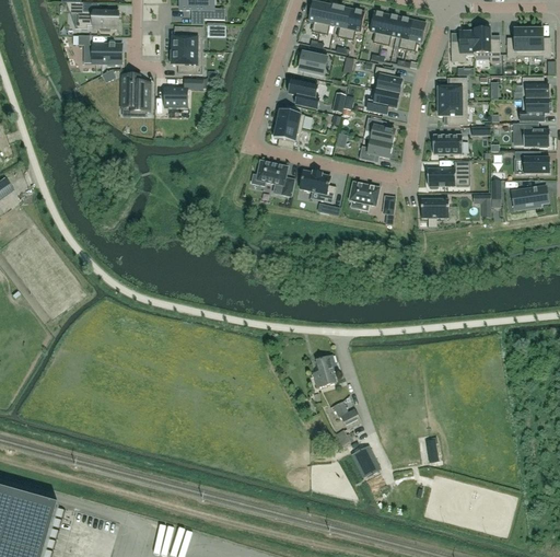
[(98,10),(98,1),(83,1),(80,1),(66,0),(69,10),(78,11),(78,26),(81,26),(81,27),(86,27),(86,24),(93,24),(93,25),(100,25),(100,28),(109,28),(109,26),(117,26),(117,18),(118,18),(118,11),(98,10)]
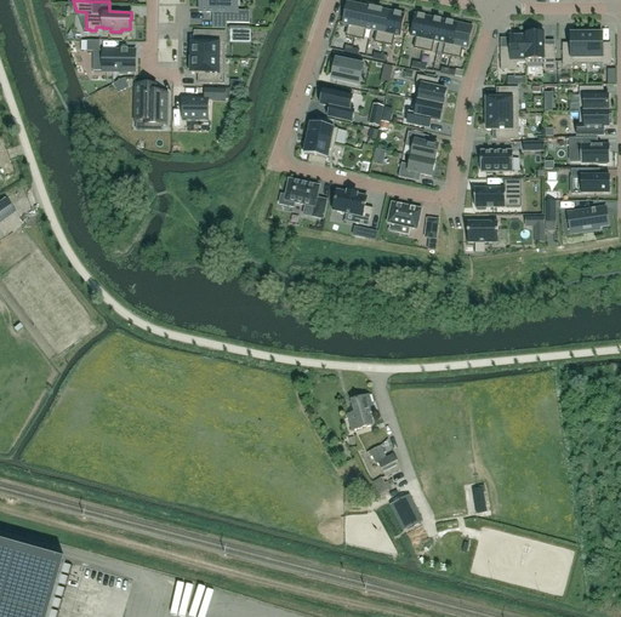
[(199,0),(199,4),(199,10),(206,10),(226,10),(226,20),(249,20),(249,9),(238,9),(237,0),(199,0)]
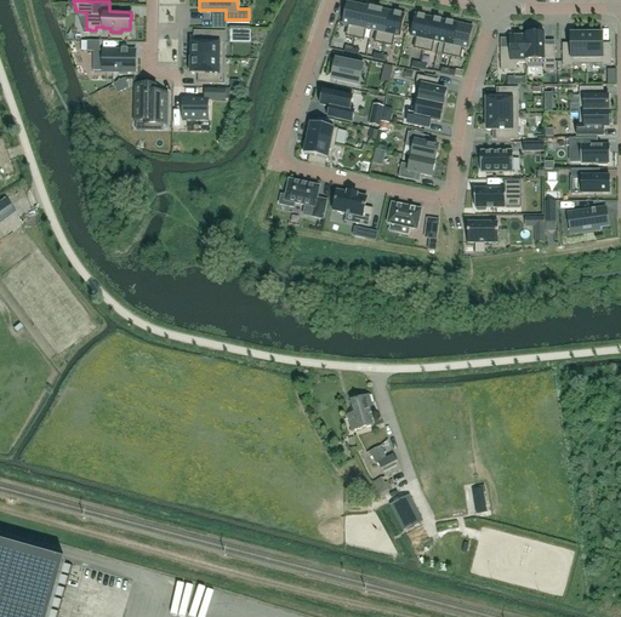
[(345,33),(354,35),(360,3),(351,0),(346,0),(341,21),(347,22),(345,33)]
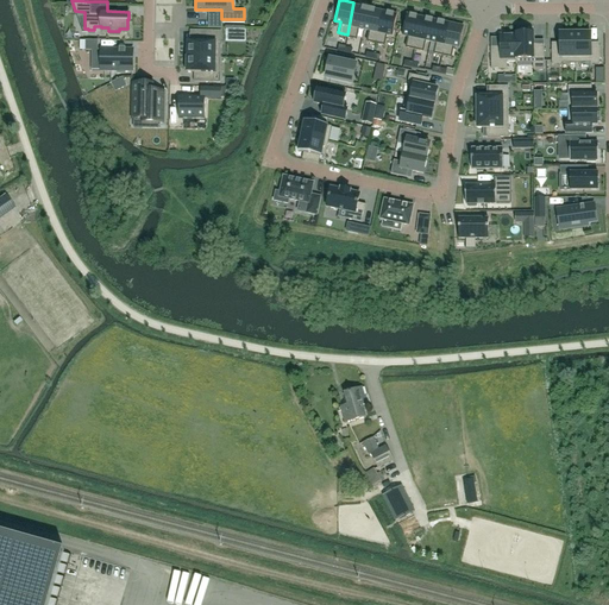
[(363,26),(368,5),(353,2),(350,24),(347,35),(356,36),(358,25),(363,26)]
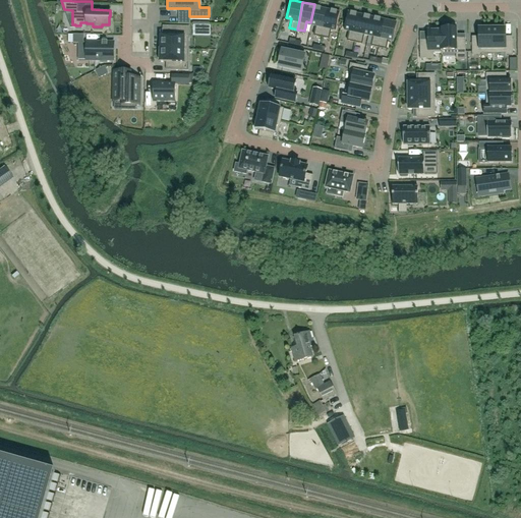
[(313,33),(321,35),(327,7),(314,4),(310,22),(315,23),(313,33)]
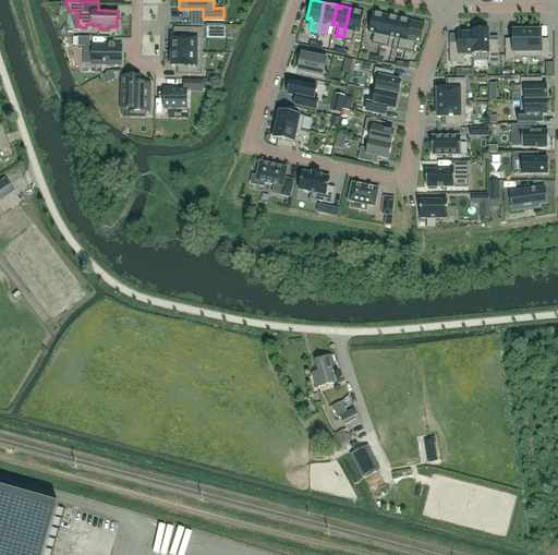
[(164,8),(164,20),(183,20),(183,9),(164,8)]
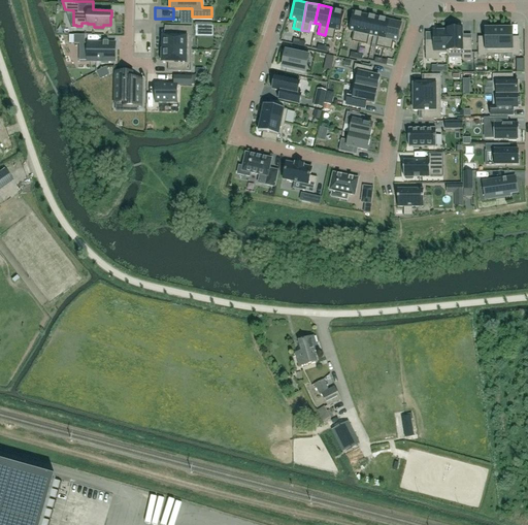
[(343,9),(331,7),(327,26),(325,34),(333,36),(334,27),(339,28),(343,9)]
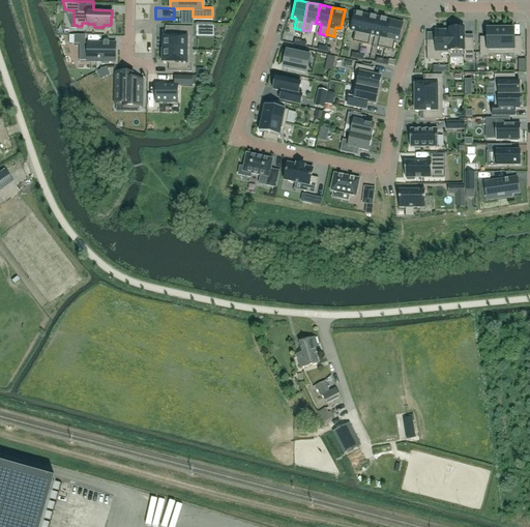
[(352,38),(360,40),(366,12),(353,9),(349,28),(354,29),(352,38)]
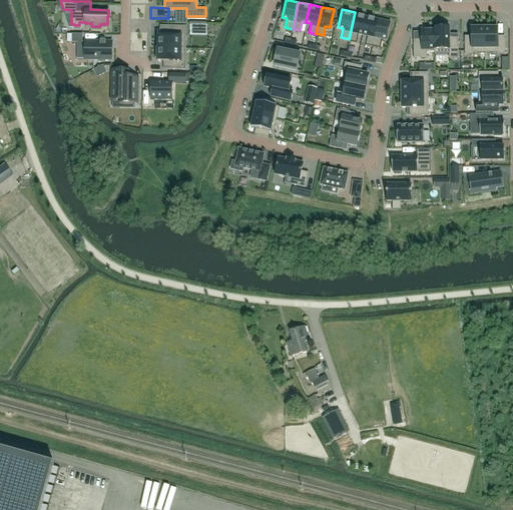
[(362,32),(366,14),(355,12),(349,39),(356,40),(358,31),(362,32)]
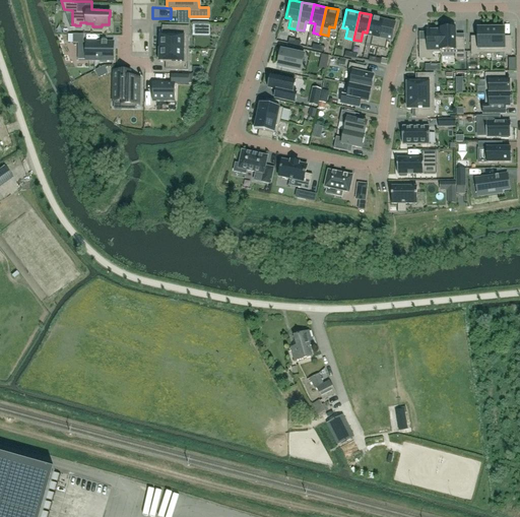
[(379,36),(383,17),(371,14),(367,33),(365,42),(373,44),(375,35),(379,36)]
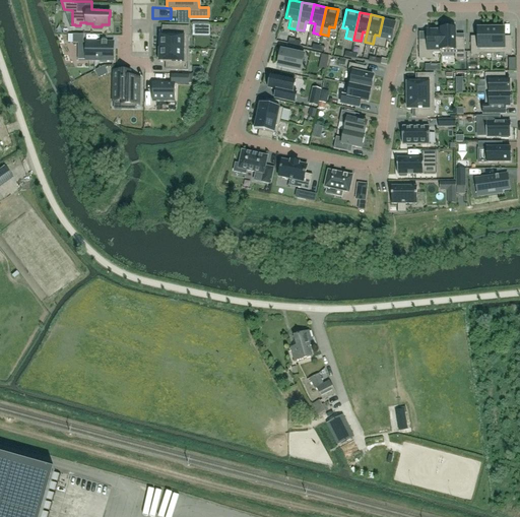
[(395,19),(383,17),(379,36),(377,45),(385,46),(386,37),(391,38),(395,19)]
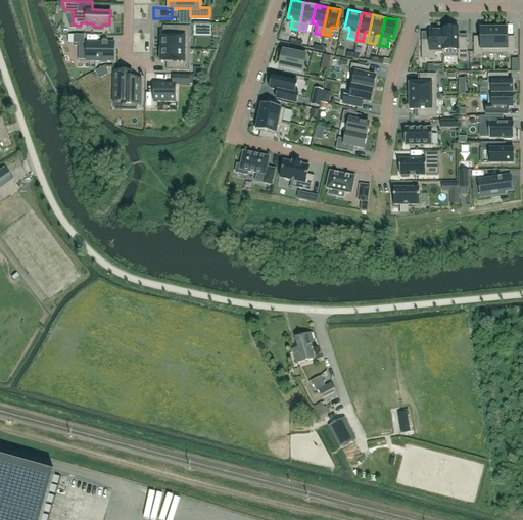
[(159,46),(189,47),(189,24),(175,24),(175,33),(159,33),(159,34),(158,34),(157,41),(159,41),(159,46)]
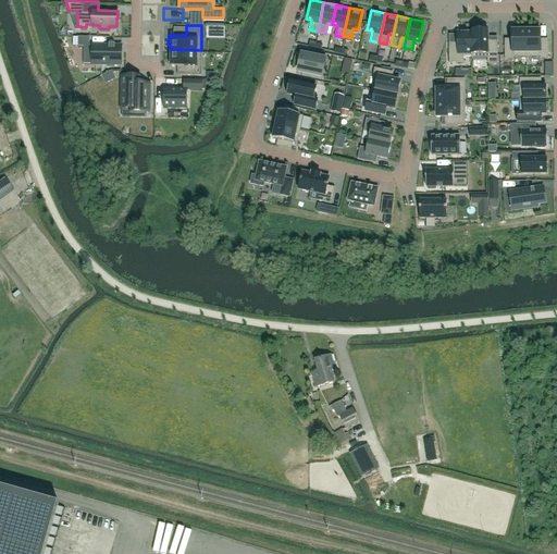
[(512,54),(525,54),(525,27),(523,27),(523,25),(514,25),(514,27),(511,27),(511,39),(504,39),(504,57),(512,57),(512,54)]
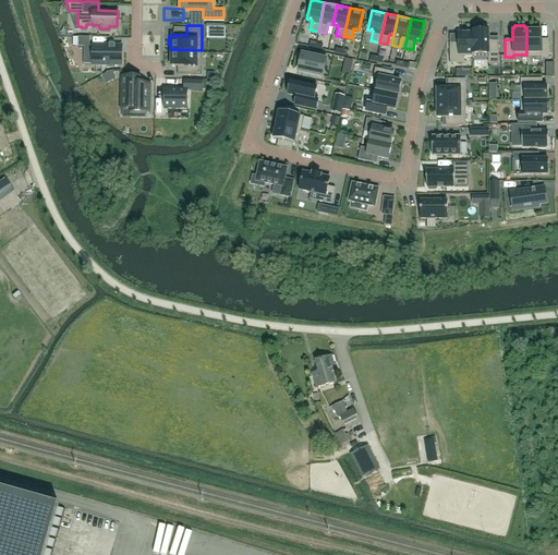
[(526,27),(526,55),(540,55),(541,57),(548,57),(548,39),(541,39),(541,27),(538,27),(538,25),(529,25),(529,27),(526,27)]
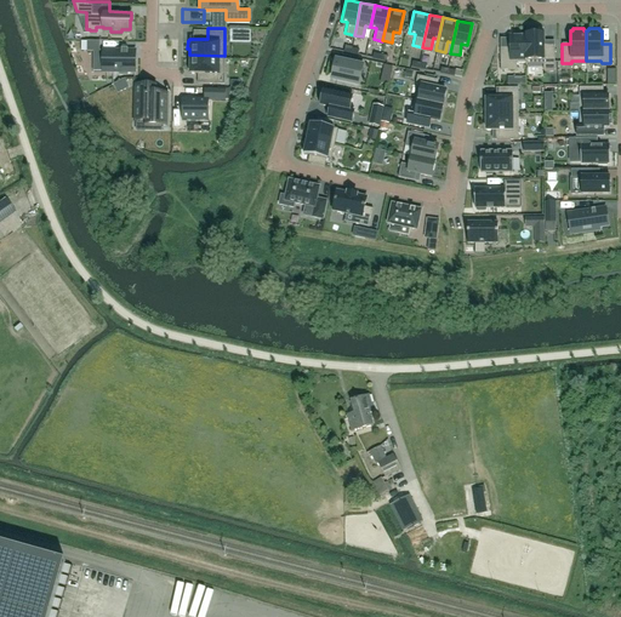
[(525,32),(525,33),(525,60),(525,61),(542,61),(542,67),(554,67),(554,41),(543,41),(543,32),(540,32),(540,29),(529,29),(529,32),(525,32)]
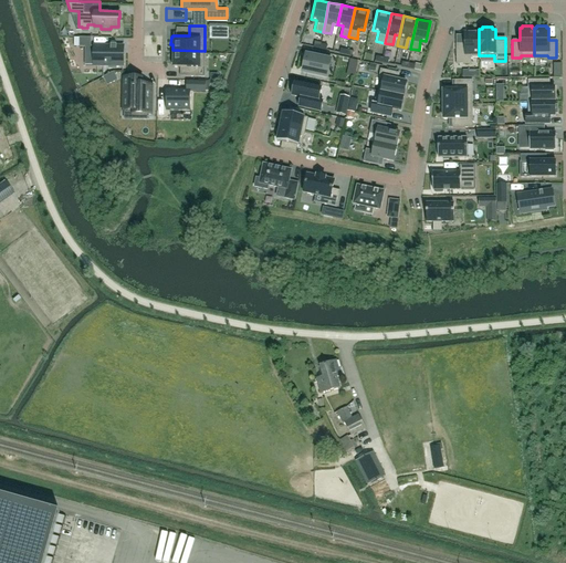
[(479,54),(479,30),(464,30),(464,39),(462,40),(456,40),(456,62),(470,61),(470,54),(479,54)]
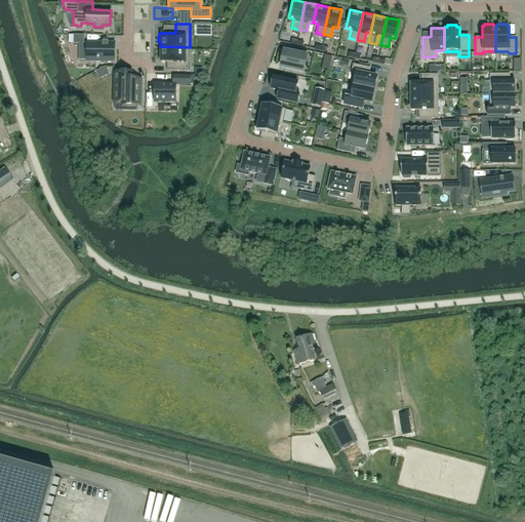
[(73,41),(83,41),(83,33),(73,33),(73,41)]
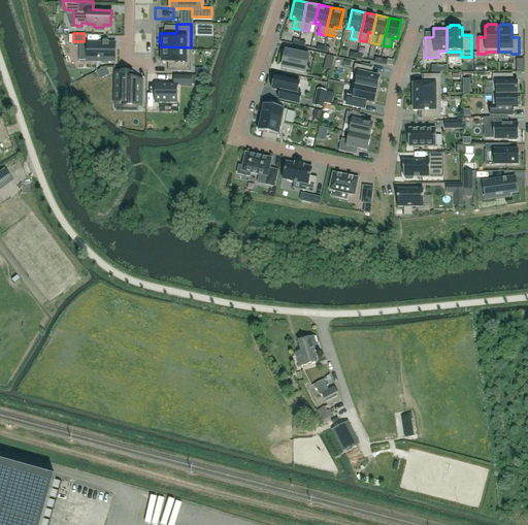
[(108,61),(108,59),(114,59),(114,47),(112,47),(112,40),(108,40),(108,38),(103,38),(103,40),(87,39),(87,48),(89,48),(88,59),(100,59),(100,60),(108,61)]
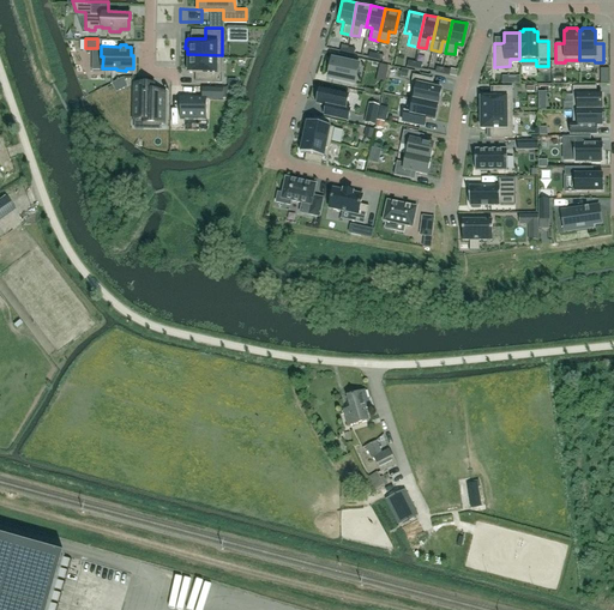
[(356,62),(357,56),(342,53),(341,59),(332,58),(329,76),(353,80),(357,62),(356,62)]
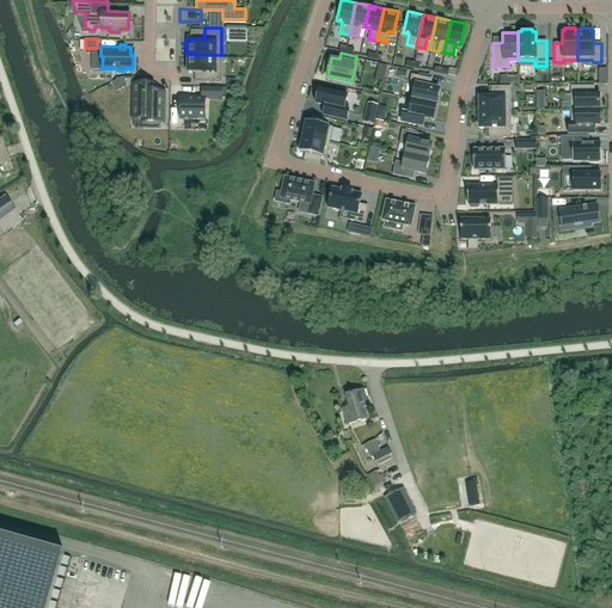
[(221,55),(187,54),(187,57),(184,57),(184,66),(187,66),(187,69),(194,69),(194,79),(213,80),(213,71),(215,71),(216,55),(221,55)]
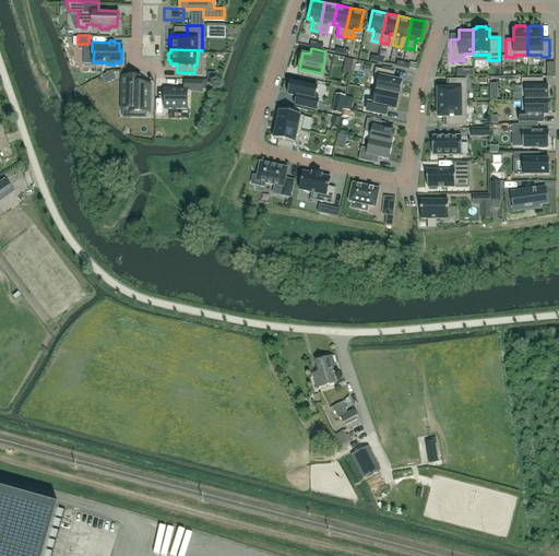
[(372,87),(397,93),(401,79),(389,77),(391,69),(376,66),(373,73),(376,74),(372,87)]
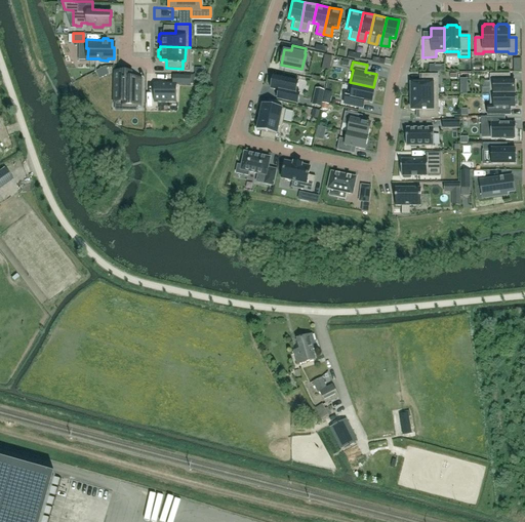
[(108,72),(105,64),(95,68),(98,76),(108,72)]
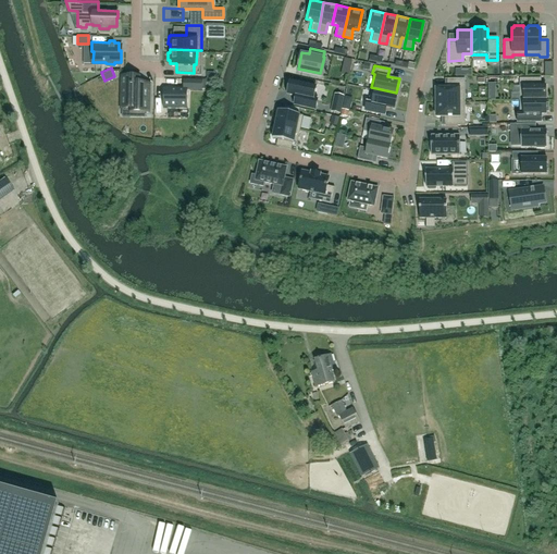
[(138,81),(138,75),(121,74),(121,105),(131,105),(131,108),(147,109),(148,81),(138,81)]
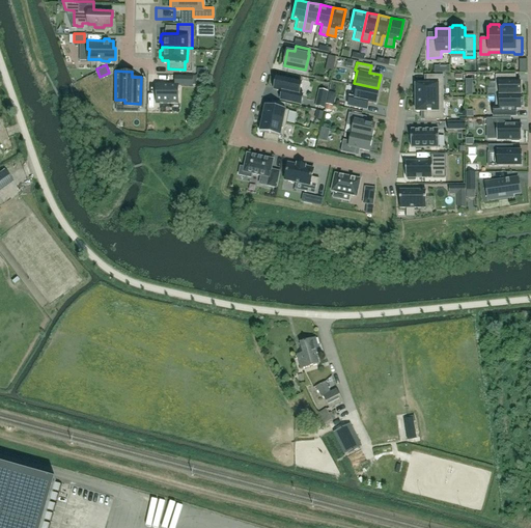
[(495,72),(495,92),(520,92),(520,79),(511,79),(511,72),(495,72)]
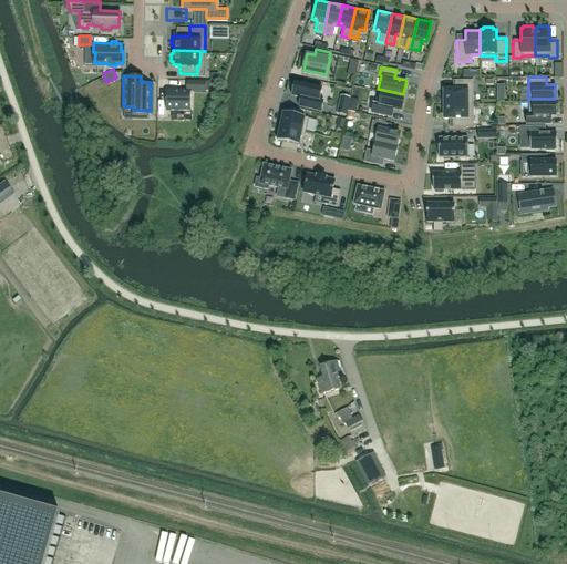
[(443,102),(473,102),(473,78),(455,78),(455,88),(443,88),(443,102)]
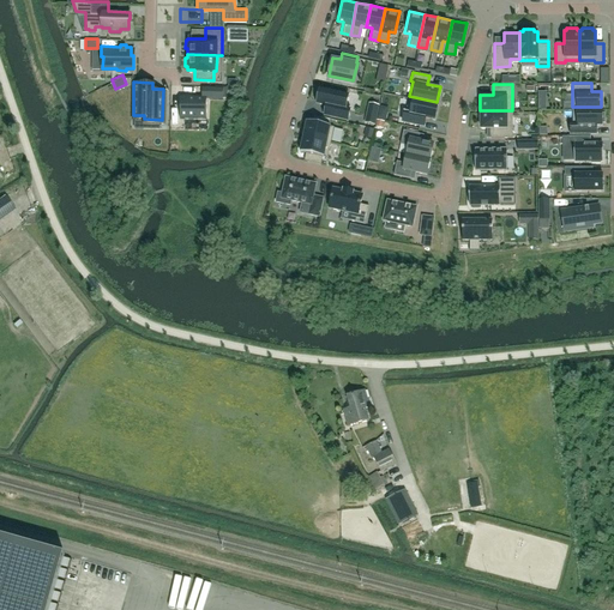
[(320,86),(319,89),(317,89),(314,98),(317,98),(317,101),(326,103),(324,113),(347,118),(349,107),(345,106),(348,92),(339,91),(341,89),(329,86),(327,89),(320,86)]
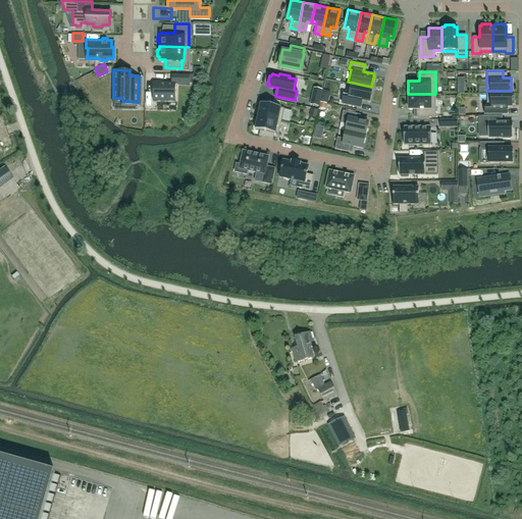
[(174,81),(153,80),(153,98),(174,99),(174,81)]
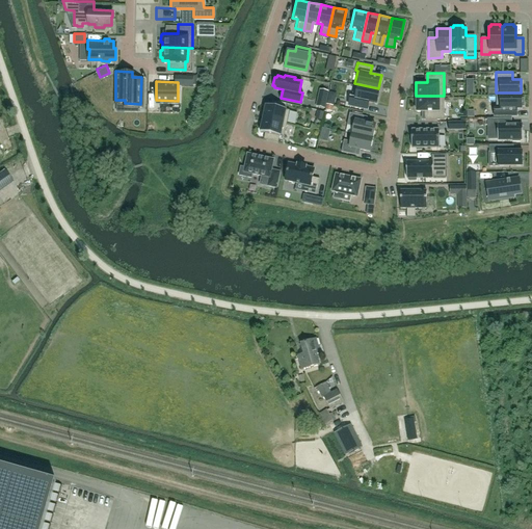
[(376,102),(378,88),(354,83),(352,96),(350,96),(348,103),(363,106),(365,99),(376,102)]
